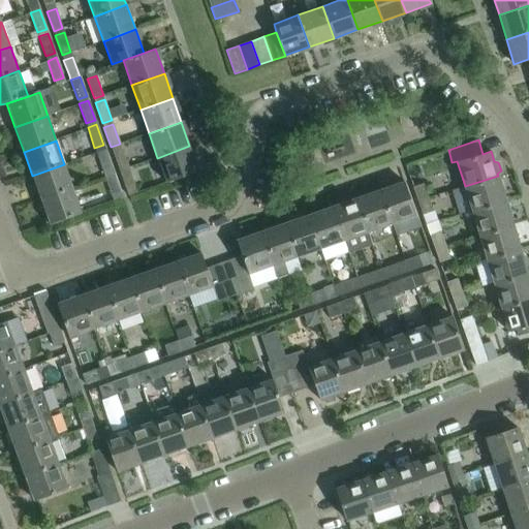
[(189,146),(157,158),(165,182),(198,170),(189,146)]
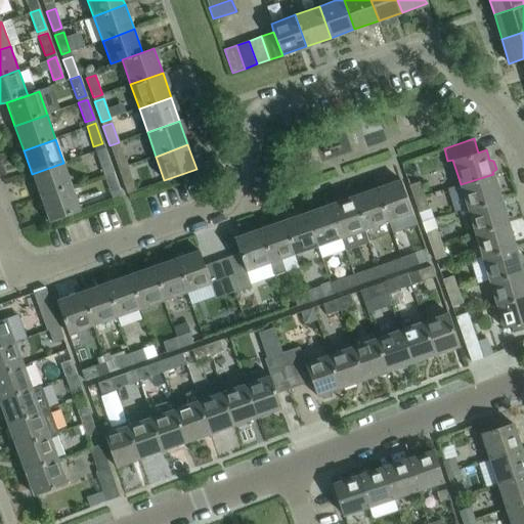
[(121,146),(112,149),(118,169),(119,169),(127,166),(121,146)]
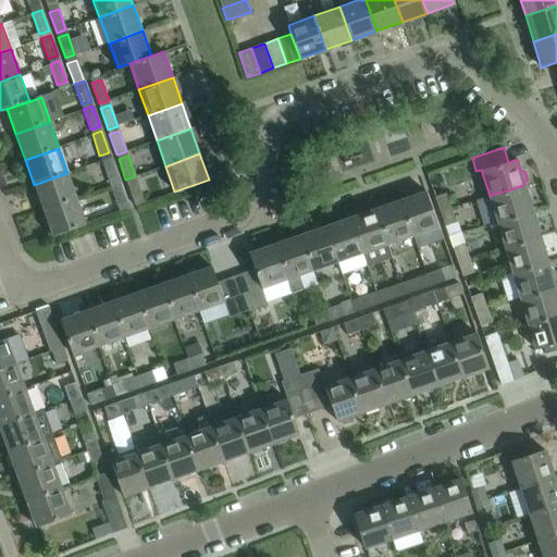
[(111,157),(101,160),(108,181),(118,177),(111,157)]
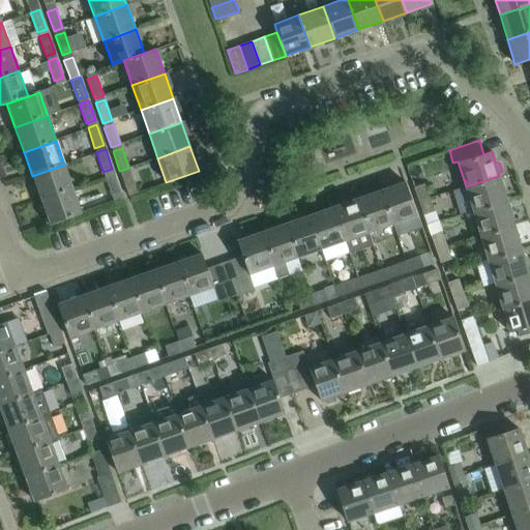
[(64,165),(32,176),(40,200),(72,188),(64,165)]
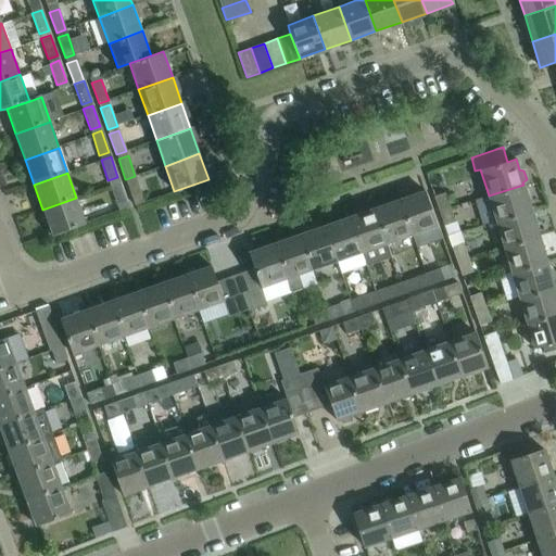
[(119,181),(110,185),(117,206),(119,211),(124,210),(128,207),(127,202),(119,181)]
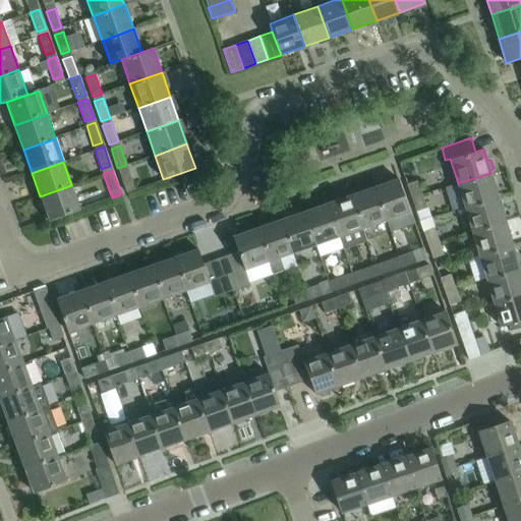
[(119,173),(126,192),(135,189),(128,170),(119,173)]
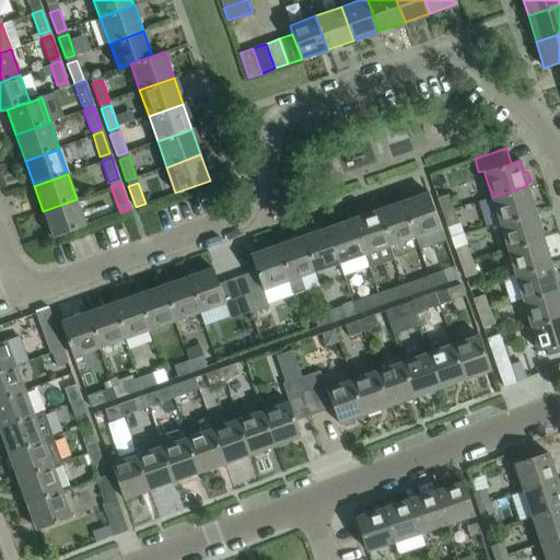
[(535,212),(527,186),(492,197),(500,222),(535,212)]
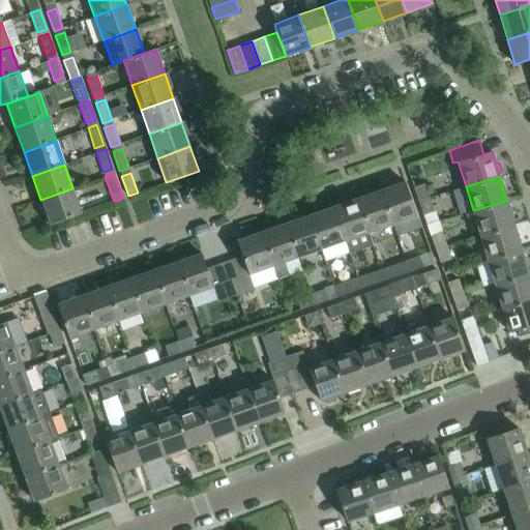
[(405,182),(380,190),(392,224),(416,215),(405,182)]
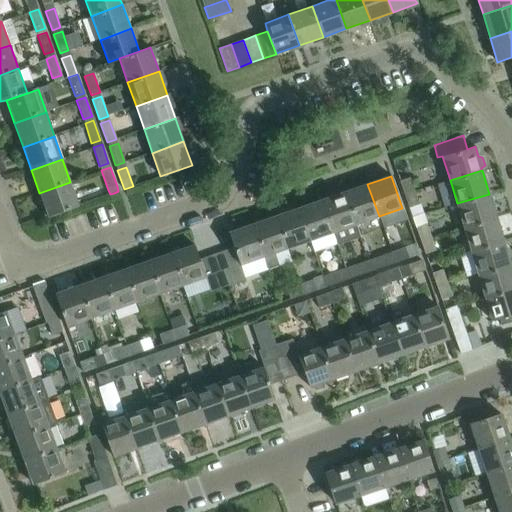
[(399,181),(404,194),(414,190),(410,177),(399,181)]
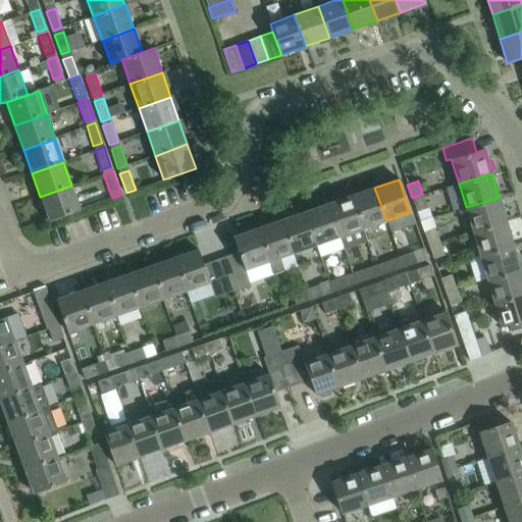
[(71,186),(40,197),(49,221),(81,209),(71,186)]
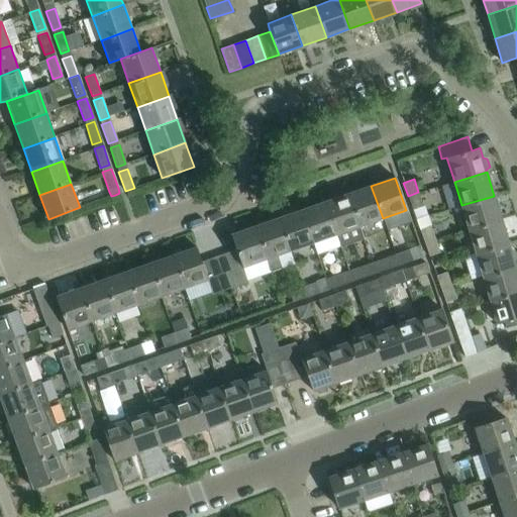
[(383,218),(371,186),(347,194),(359,226),(383,218)]
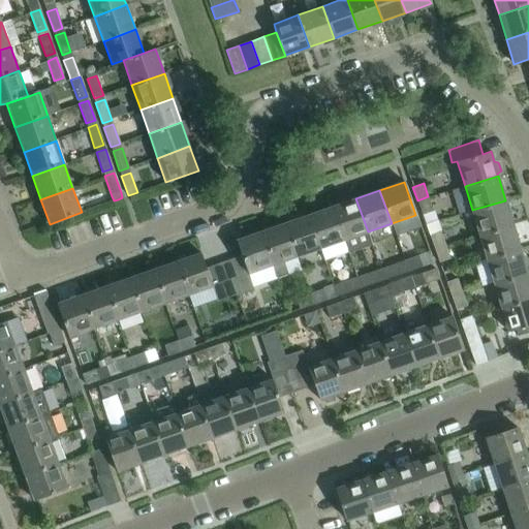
[(423,214),(433,211),(428,196),(417,200),(423,214)]
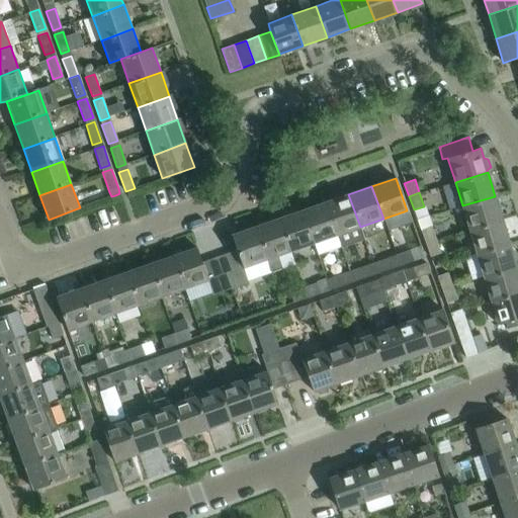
[(360,227),(348,194),(326,202),(337,236),(360,227)]
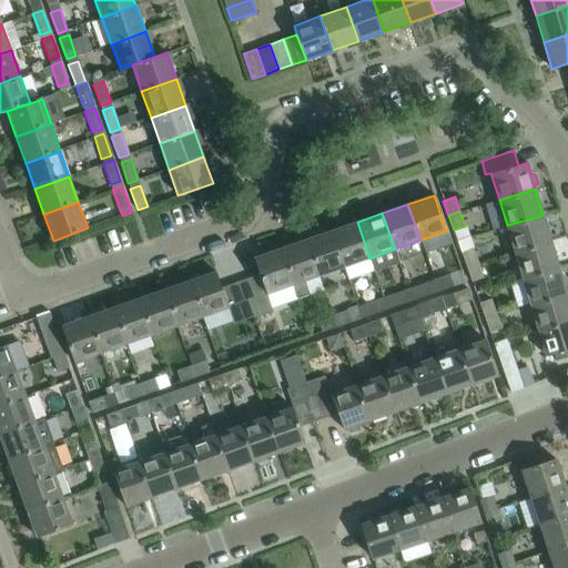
[(550,241),(543,215),(507,225),(515,252),(550,241)]
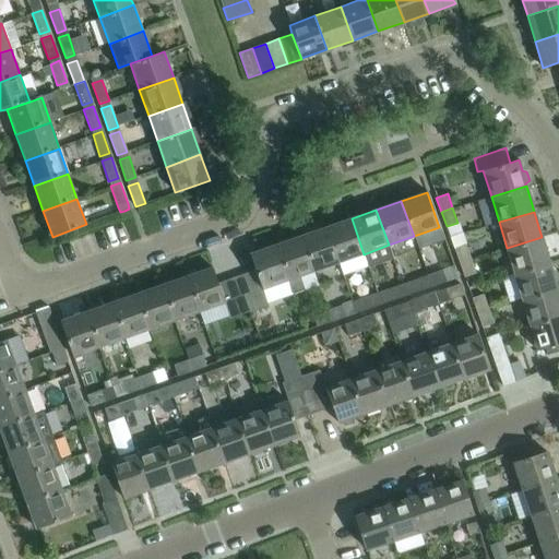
[(364,254),(352,218),(326,227),(340,262),(364,254)]
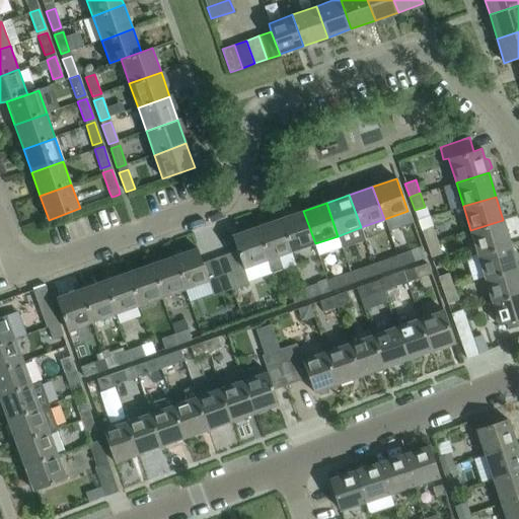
[(315,243),(303,211),(279,219),(291,252),(315,243)]
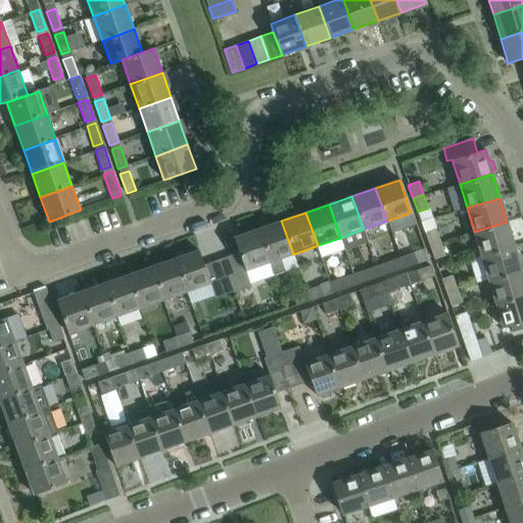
[(293,254),(281,221),(258,229),(270,263),(274,276),(285,272),(281,258),(293,254)]
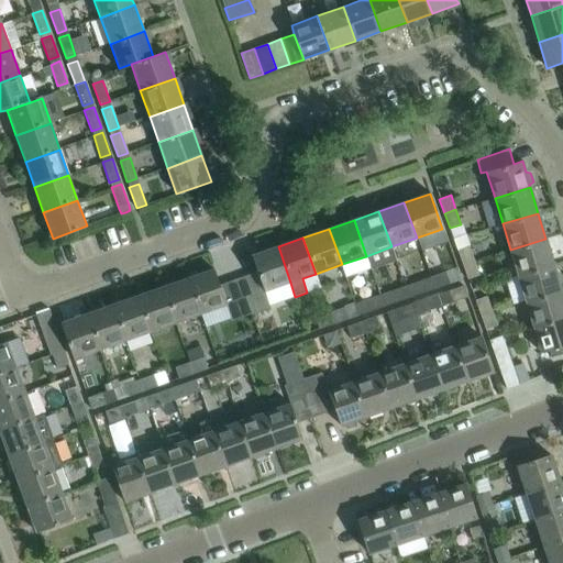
[(553,265),(545,239),(510,250),(518,275),(553,265)]
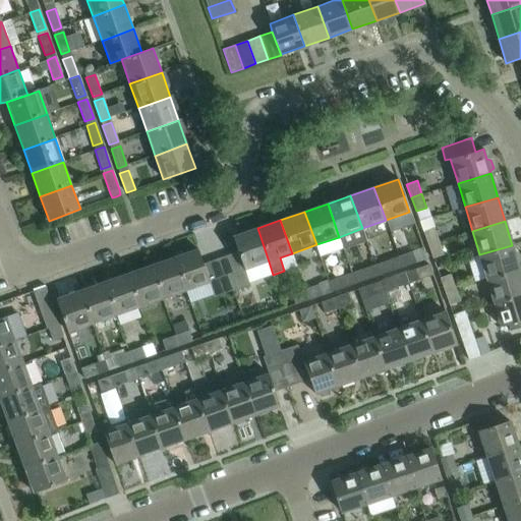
[(269,262),(257,228),(232,237),(237,251),(226,255),(234,279),(229,281),(232,290),(233,292),(249,286),(244,270),(269,262)]
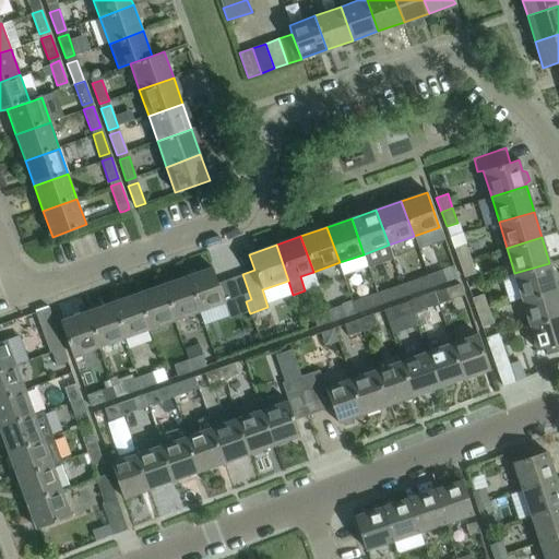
[(471,259),(465,245),(454,248),(460,263),(471,259)]
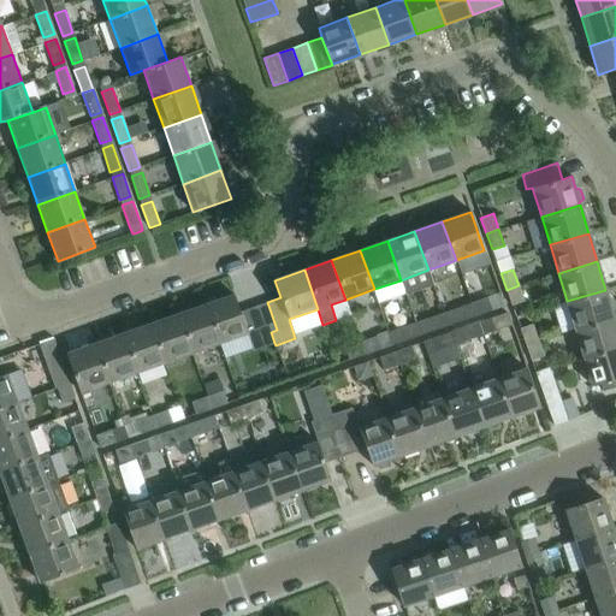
[(525,301),(519,285),(507,290),(511,306),(525,301)]
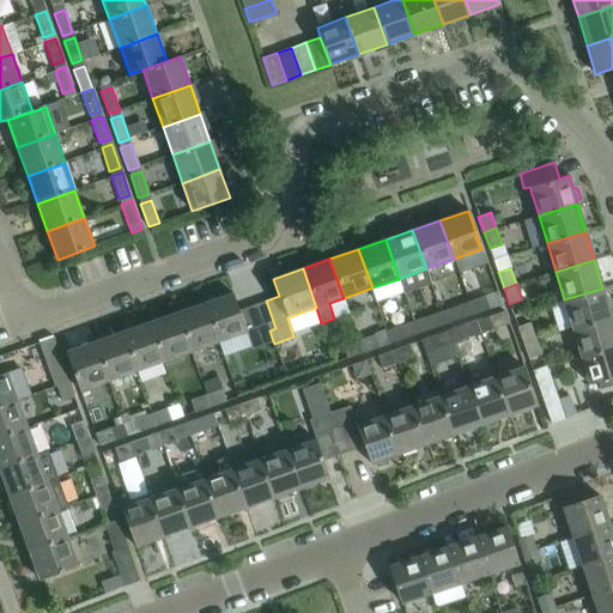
[(611,316),(602,289),(564,299),(572,327),(611,316)]
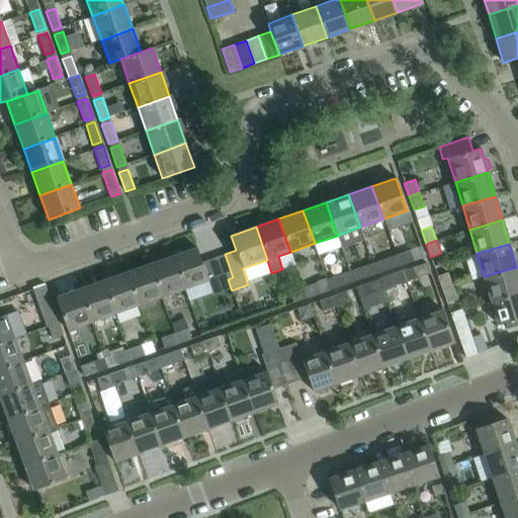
[(222,281),(213,258),(201,262),(196,248),(173,256),(184,288),(207,280),(209,285),(210,285),(222,281)]
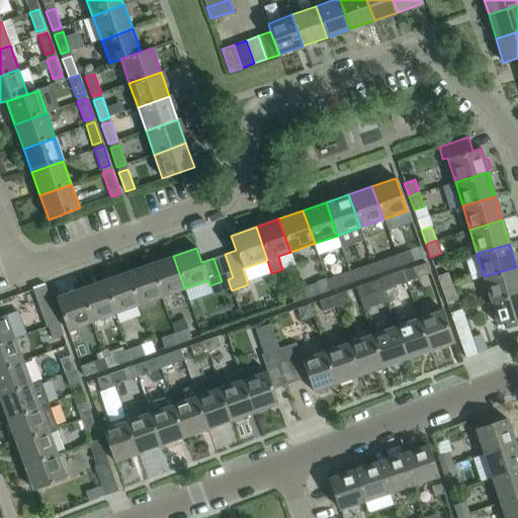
[(410,250),(396,255),(400,265),(413,261),(410,250)]
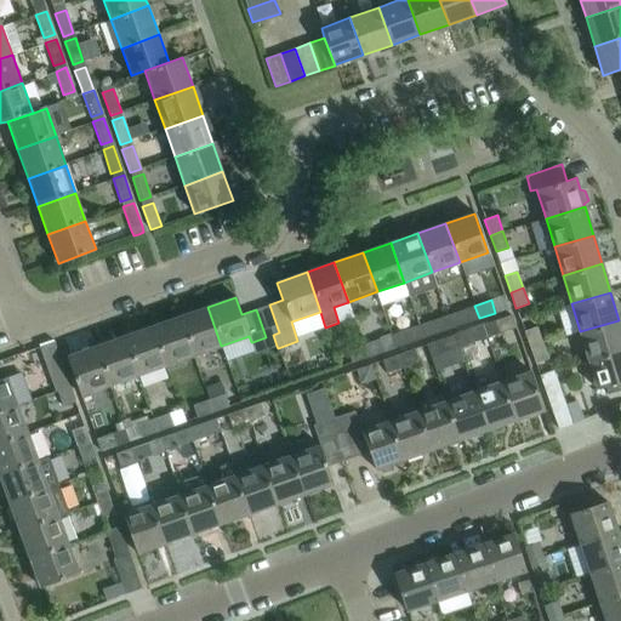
[(279,332),(269,305),(256,309),(266,337),(273,335),(279,332)]
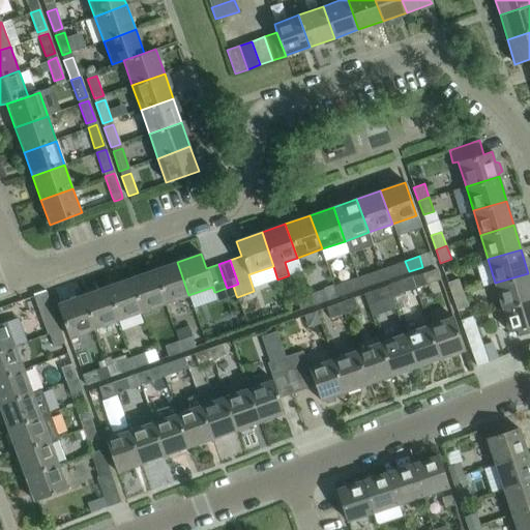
[(409,271),(405,261),(381,269),(385,280),(409,271)]
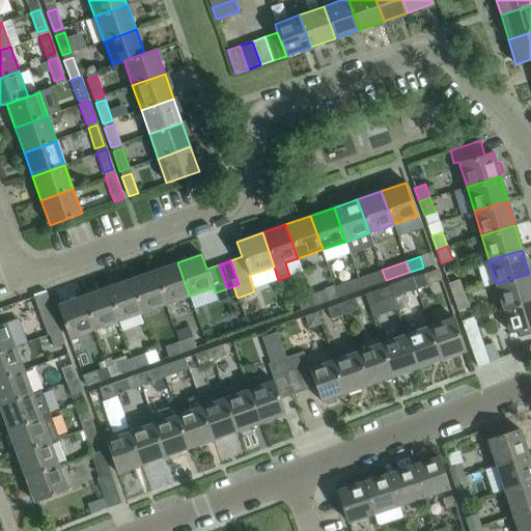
[(189,296),(177,262),(154,271),(165,304),(189,296)]
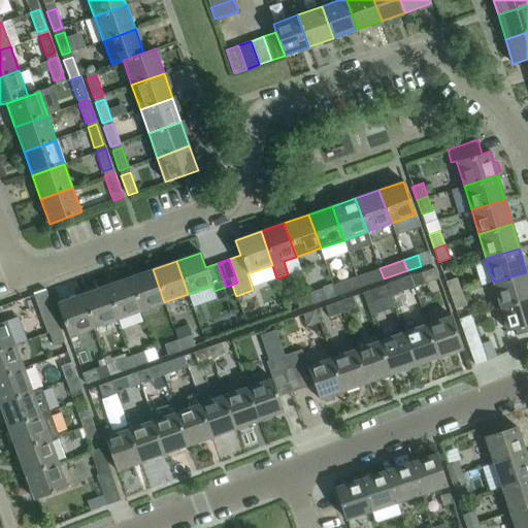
[(360,288),(384,278),(380,268),(356,276),(360,288)]
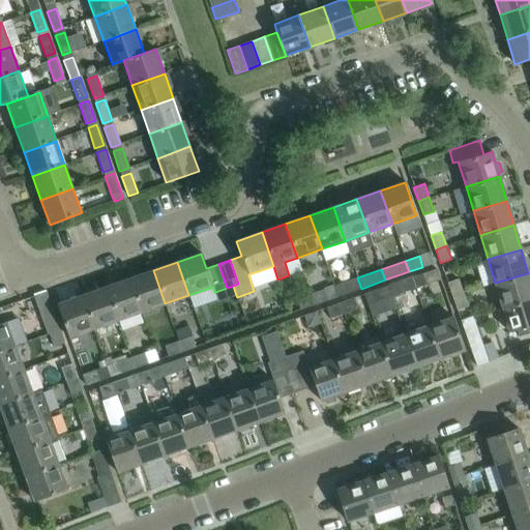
[(436,269),(421,273),(425,285),(439,280),(436,269)]
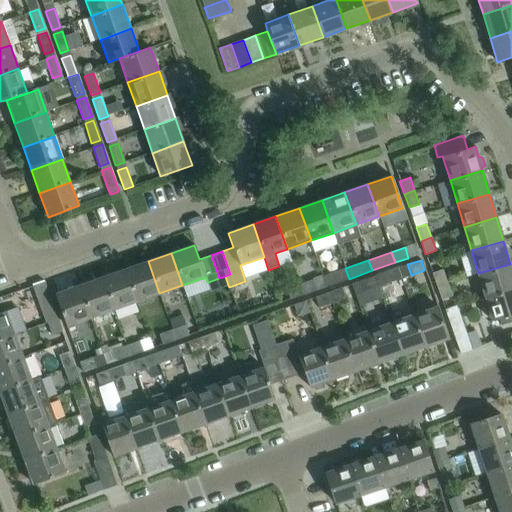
[(159,293),(148,261),(125,269),(136,301),(159,293)]
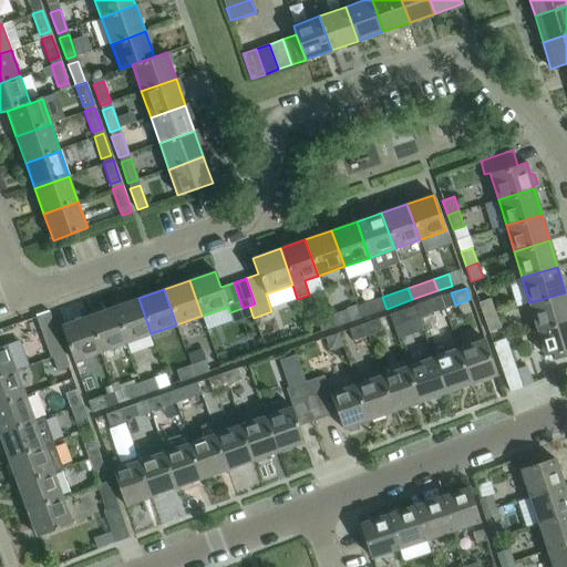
[(566,319),(566,299),(565,292),(529,302),(537,329),(566,319)]
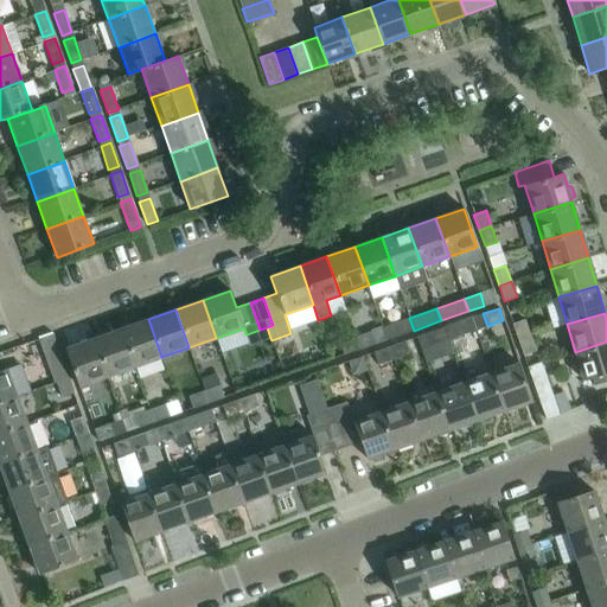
[(414,331),(409,318),(382,327),(387,340),(414,331)]
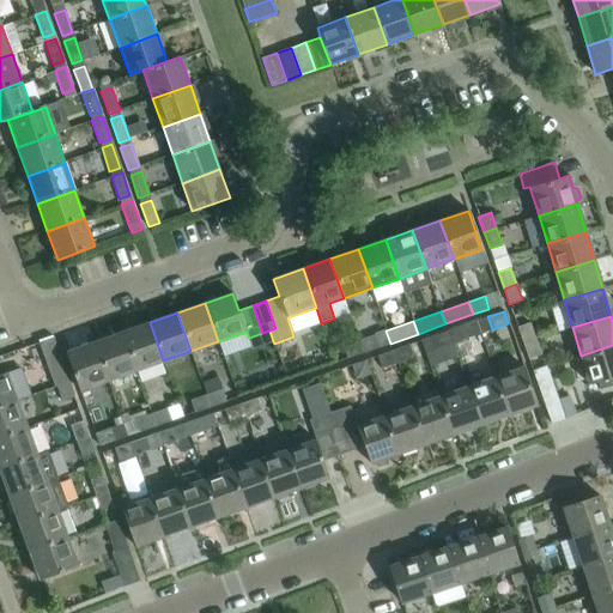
[(453,344),(479,334),(474,321),(448,331),(453,343),(453,344)]
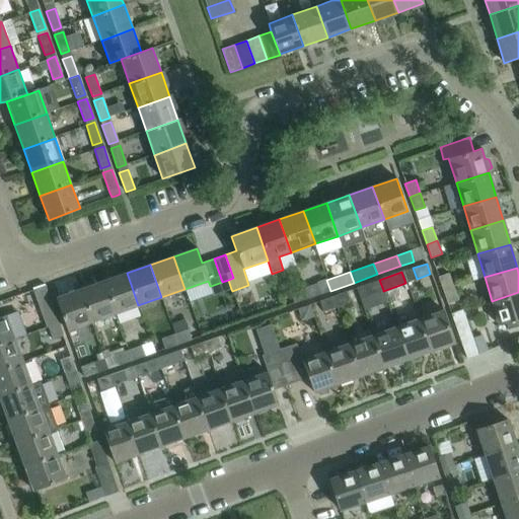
[(138,305),(127,273),(103,281),(116,313),(138,305)]
